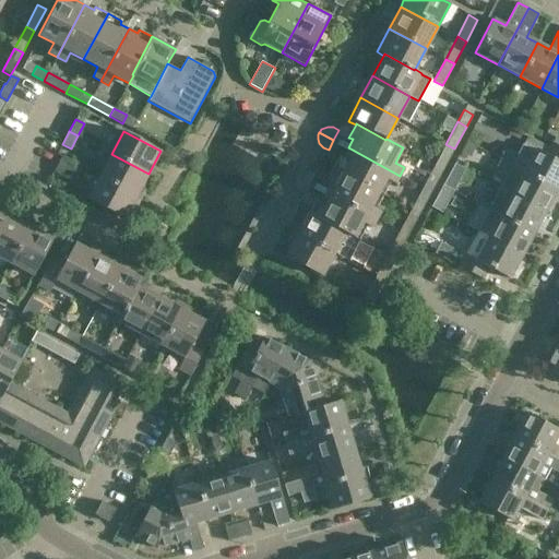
[(465,142),(459,155),(470,161),(476,147),(465,142)]
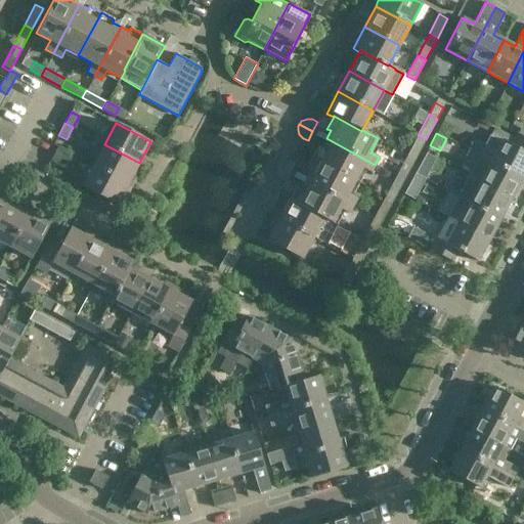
[(523,137),(516,133),(514,138),(511,143),(491,133),(485,145),(474,139),(469,148),(523,178),(523,175),(523,137)]
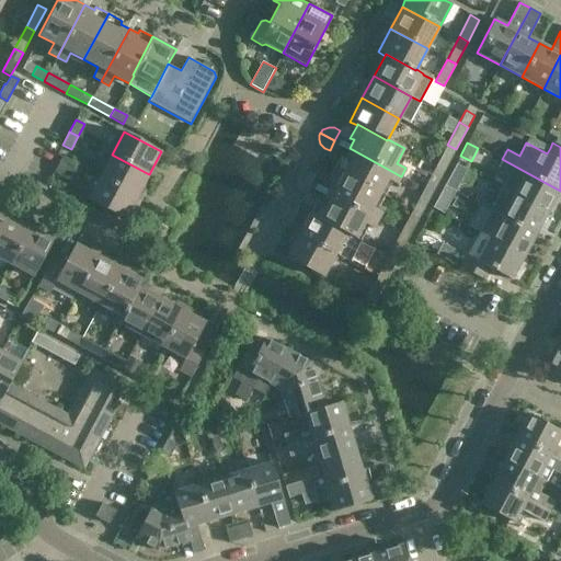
[(456,149),(447,145),(436,167),(445,171),(456,149)]
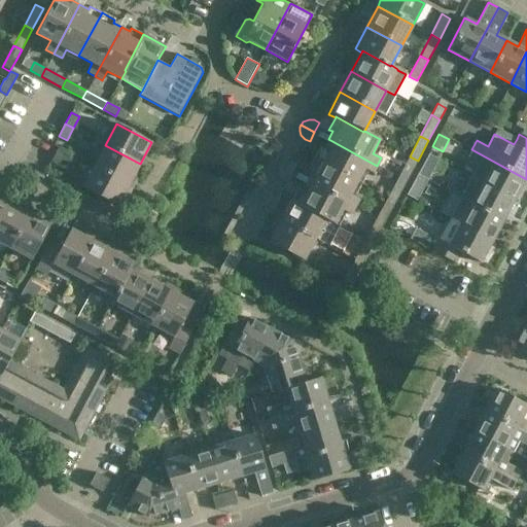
[(313,159),(357,181),(364,169),(373,173),(377,166),(328,139),(324,147),(320,145),(313,159)]
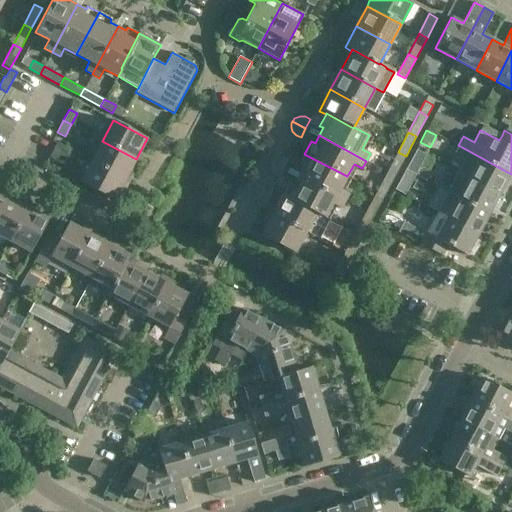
[(91,161),(125,179),(136,159),(102,141),(91,161)]
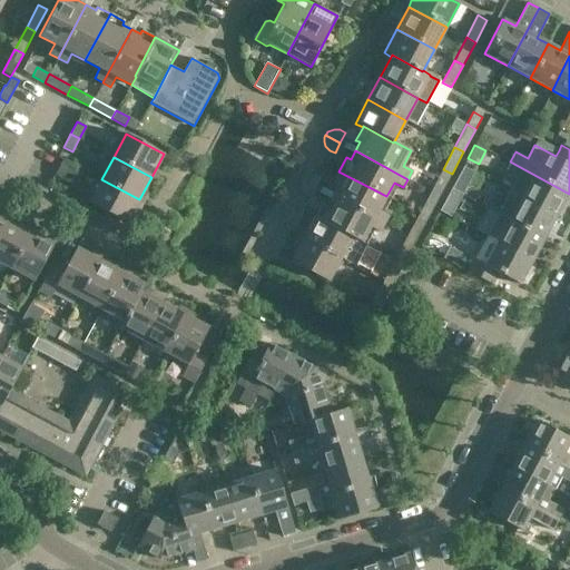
[(70,182),(77,168),(64,161),(57,175),(70,182)]
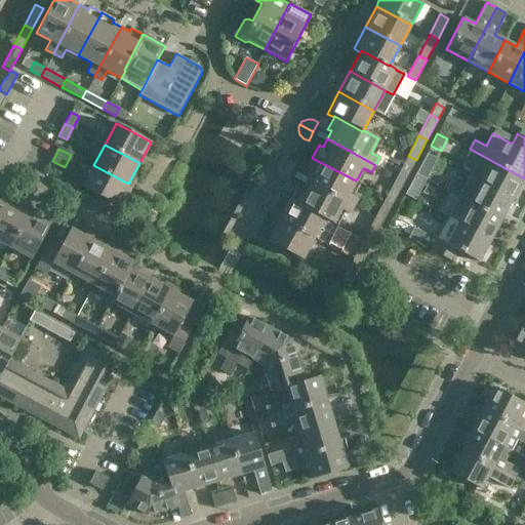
[(470,176),(480,182),(513,199),(524,178),(470,149),(465,159),(476,165),(470,176)]
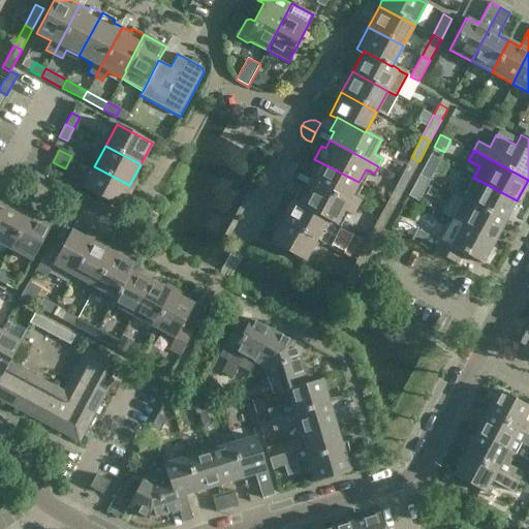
[(411,157),(400,178),(408,182),(419,161),(411,157)]
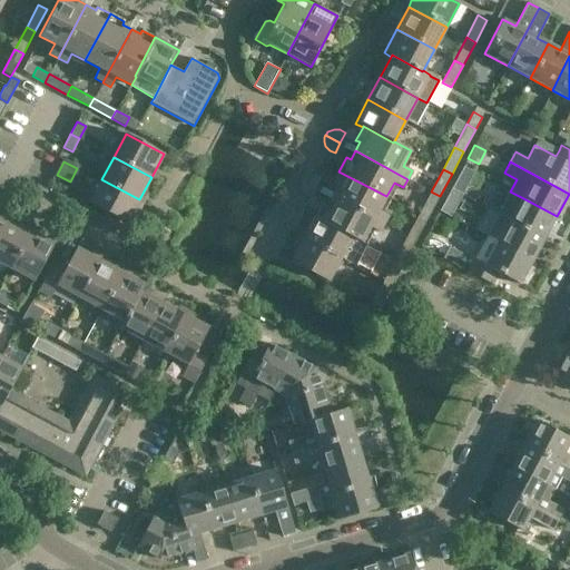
[(331,196),(384,224),(389,216),(379,210),(386,196),(338,172),(332,185),(335,187),(331,196)]
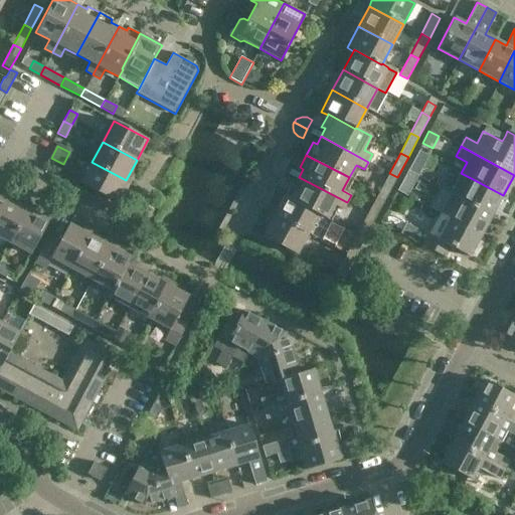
[(273,163),(286,170),(291,160),(286,158),(284,157),(282,157),(280,157),(277,158),(275,159),(273,161),(273,163)]
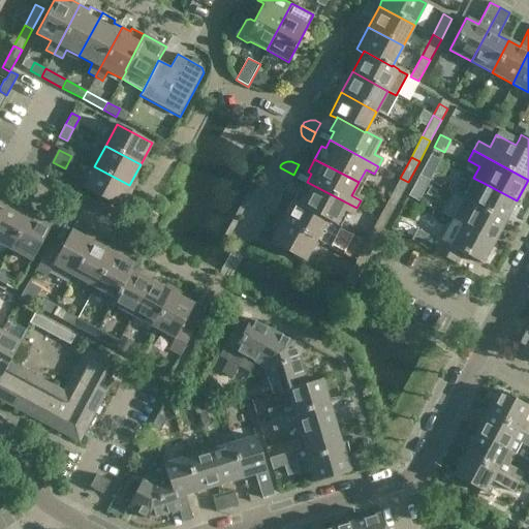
[(129,185),(94,166),(83,188),(118,207),(129,185)]
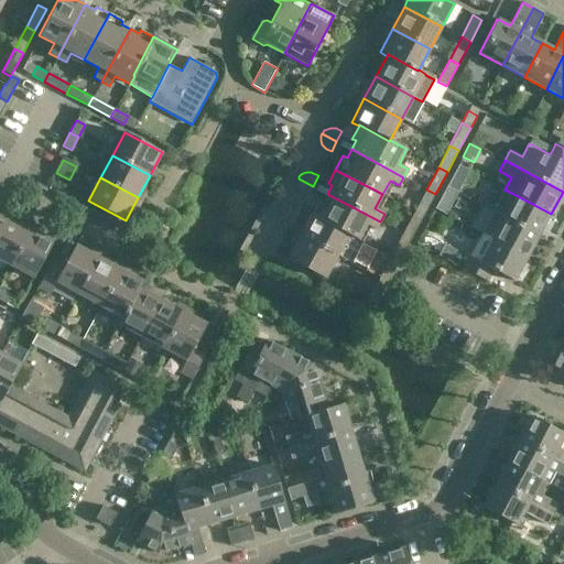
[(307,196),(313,186),(299,179),(297,179),(296,182),(297,185),(299,188),(300,191),(302,193),(307,196)]
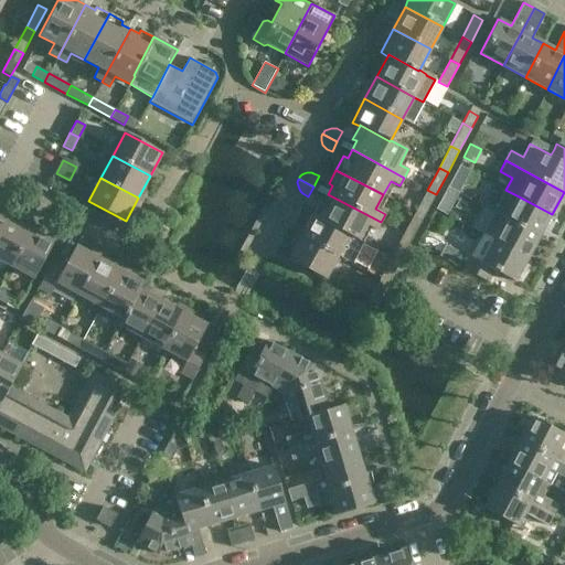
[(446,215),(458,193),(447,188),(435,210),(446,215)]
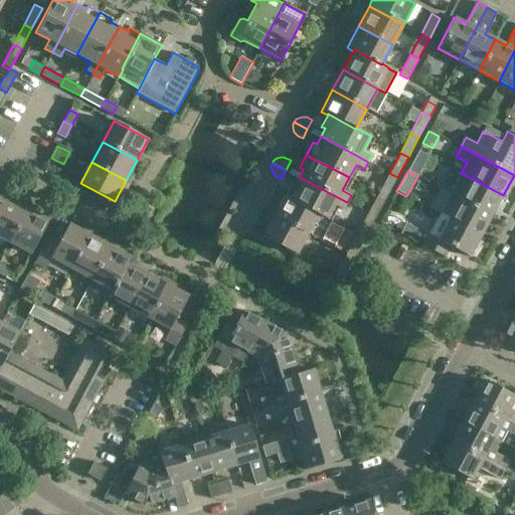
[(378,193),(386,197),(397,177),(389,173),(378,193)]
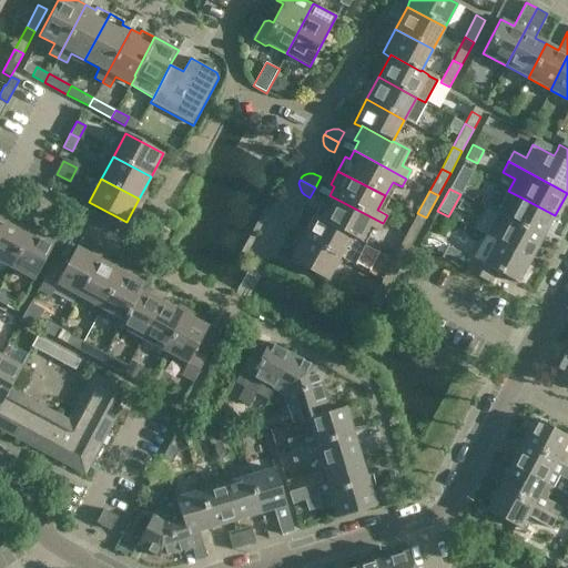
[(321,202),(314,215),(351,235),(351,236),(361,242),(368,226),(378,232),(383,223),(330,195),(325,204),(321,202)]
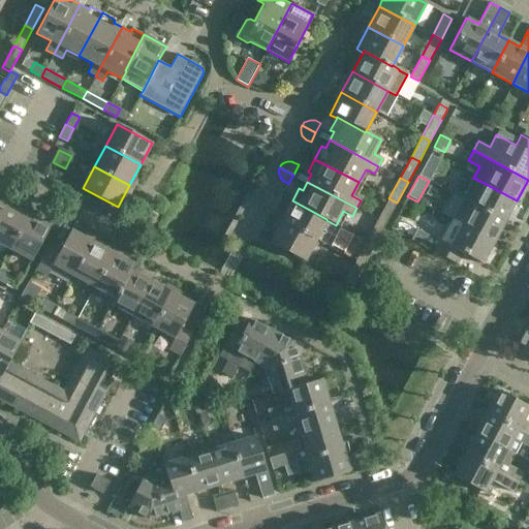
[(463,198),(505,221),(517,200),(484,183),(478,194),(457,183),(450,193),(462,199),(463,198)]
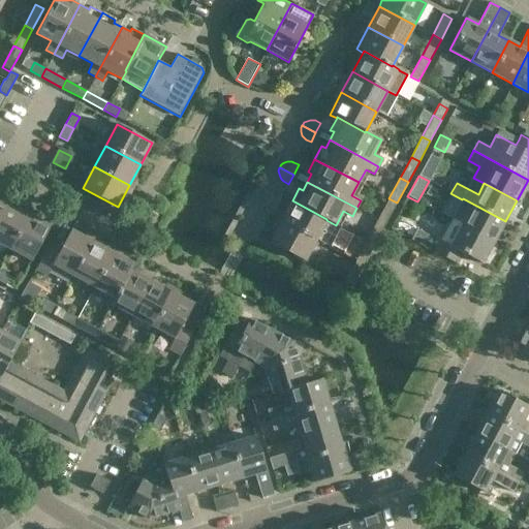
[(377,219),(385,223),(397,203),(389,198),(377,219)]
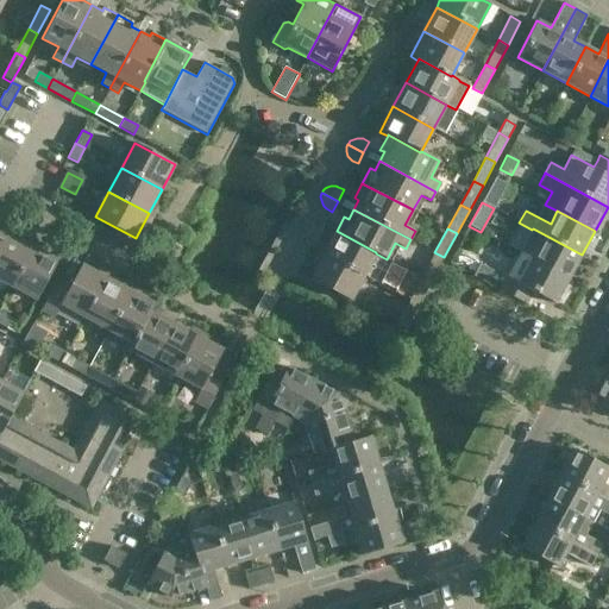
[(532,258),(569,278),(582,255),(533,228),(532,230),(527,239),(520,252),(532,258)]
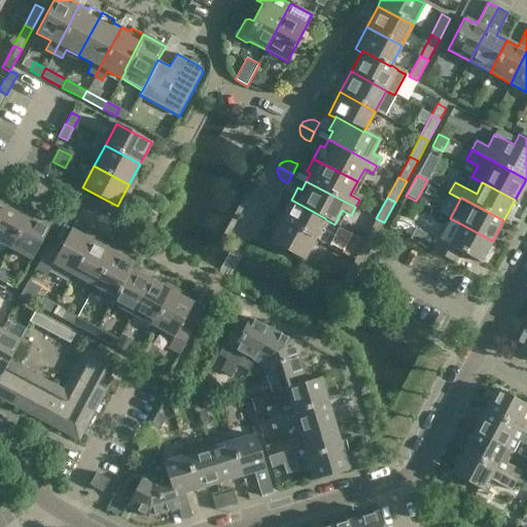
[(291,200),(280,220),(315,239),(324,244),(335,224),(325,219),(325,218),(291,200)]
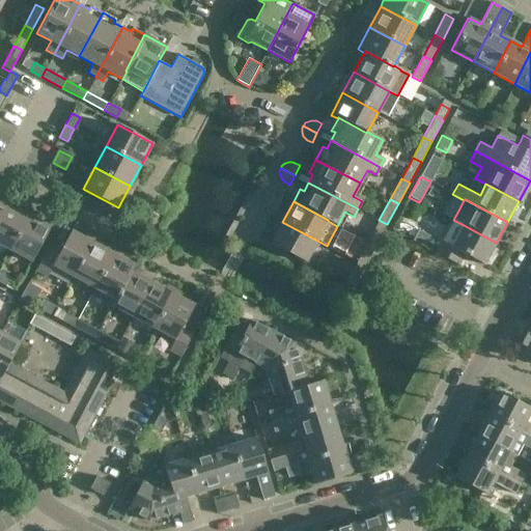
[(7,204),(0,218),(0,245),(9,250),(28,215),(7,204)]
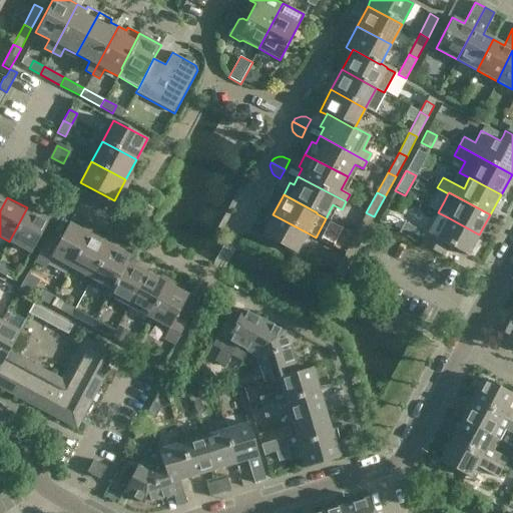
[(31,253),(49,219),(27,207),(9,241),(31,253)]
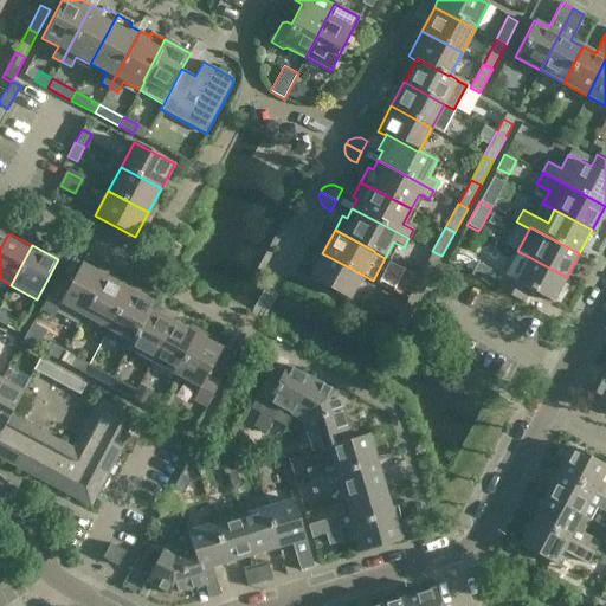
[(420,275),(430,281),(442,256),(432,251),(420,275)]
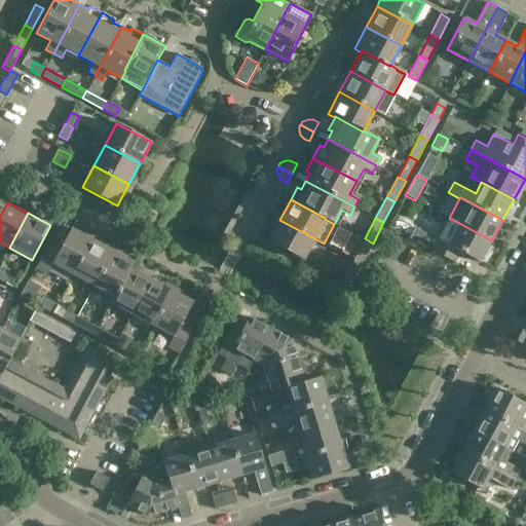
[(268,241),(303,260),(314,238),(279,220),(268,241)]
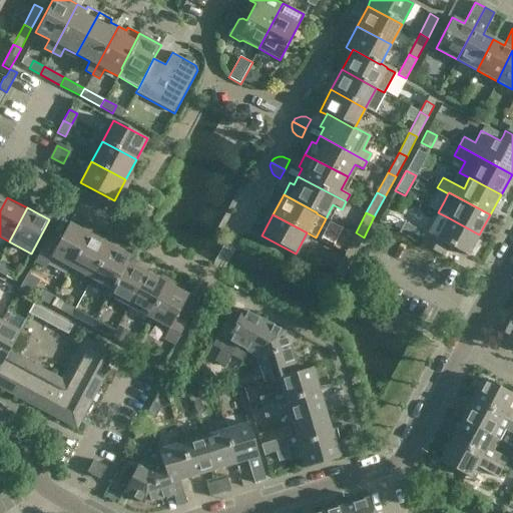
[(421,244),(443,257),(448,245),(467,255),(479,234),(448,217),(437,237),(427,232),(421,244)]
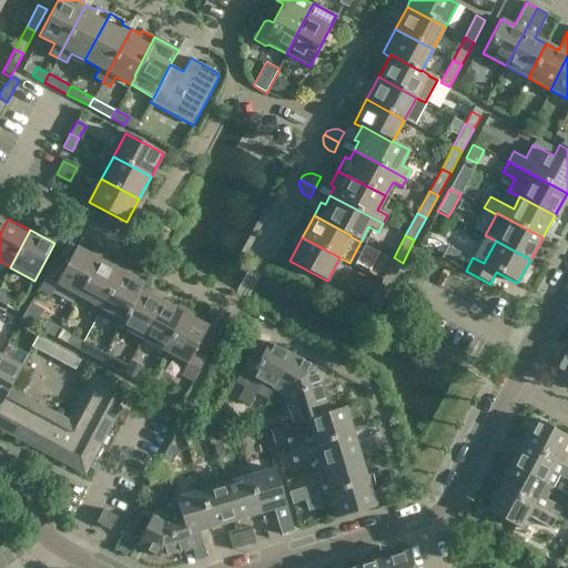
[(50,266),(38,290),(50,296),(57,284),(79,296),(99,259),(75,246),(62,272),(50,266)]
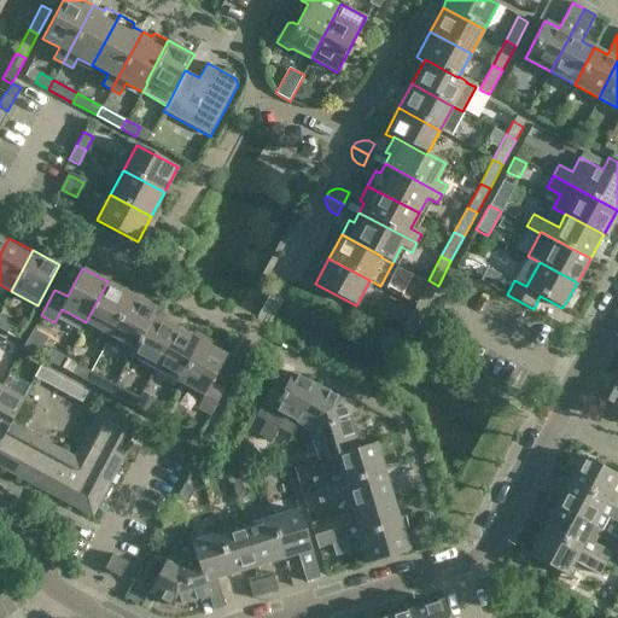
[(481,280),(494,287),(500,275),(487,268),(481,280)]
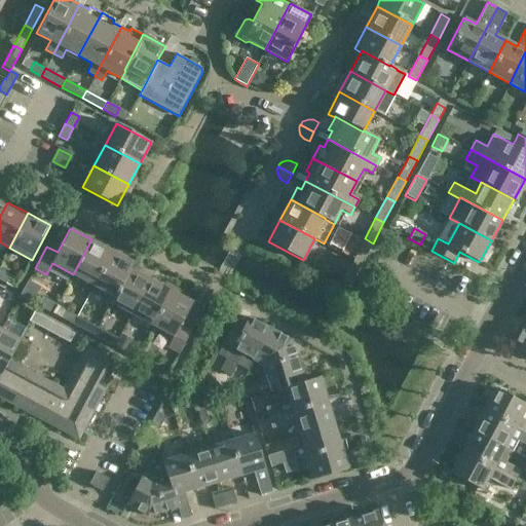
[(353,259),(362,264),(373,243),(365,238),(353,259)]
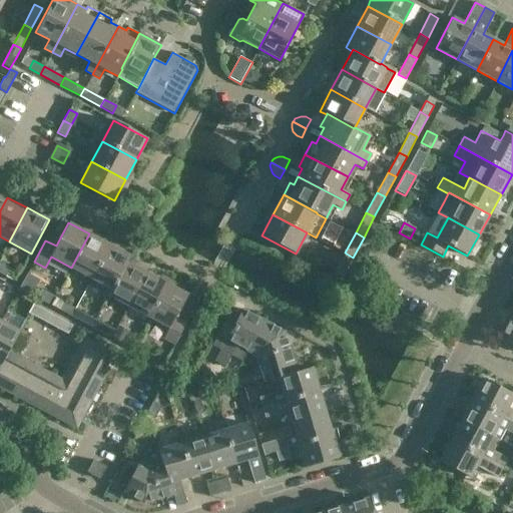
[(89,233),(71,268),(91,279),(109,244),(89,233)]
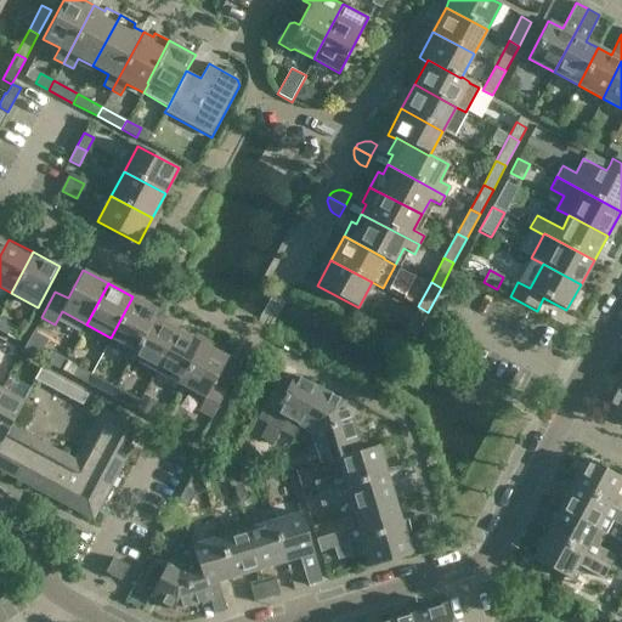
[(111,338),(134,350),(135,351),(153,317),(154,318),(158,310),(133,297),(111,338)]
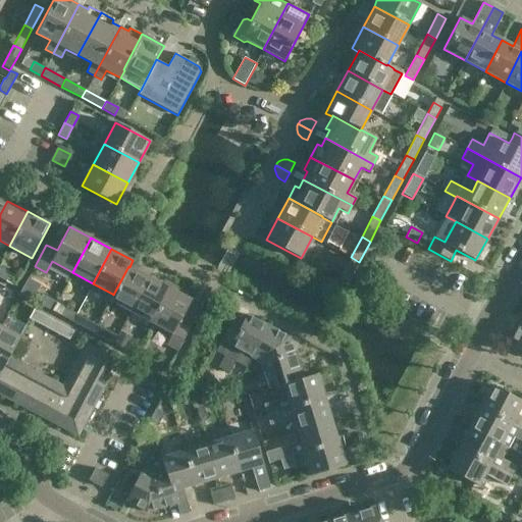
[(359,262),(351,257),(345,269),(353,273),(359,262)]
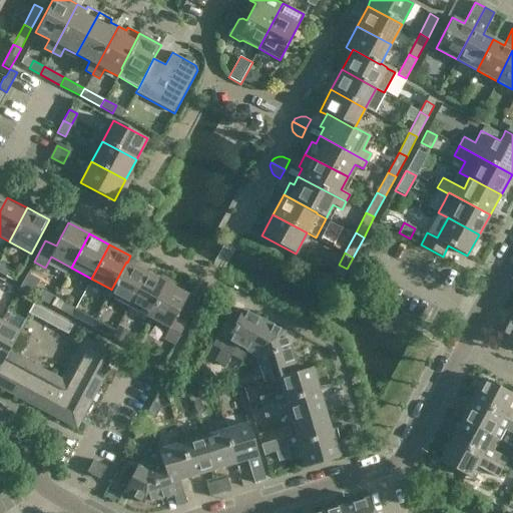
[(128,307),(146,273),(127,263),(126,262),(111,290),(110,289),(106,295),(128,307)]
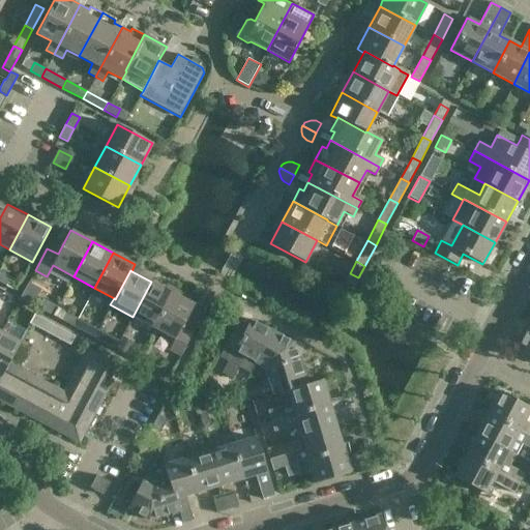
[(0,271),(0,282),(6,286),(10,277),(0,271)]
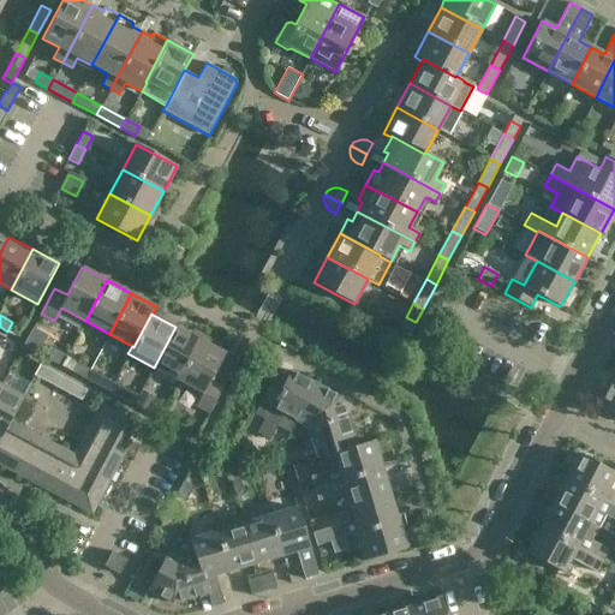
[(175,327),(154,368),(178,380),(199,340),(175,327)]
